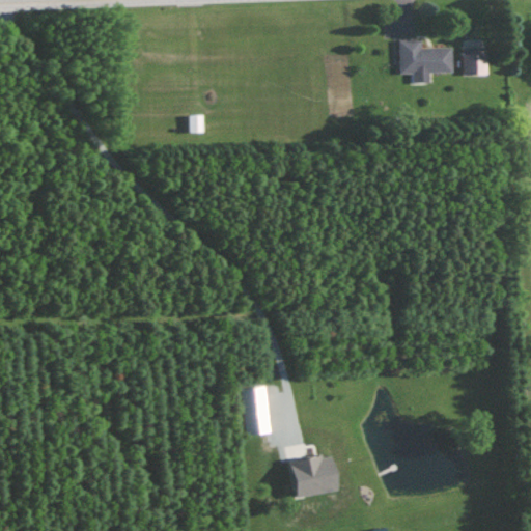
[(397,39),(398,72),(412,72),(412,82),(428,81),(428,71),(451,70),(451,47),(420,47),(420,38),(397,39)]
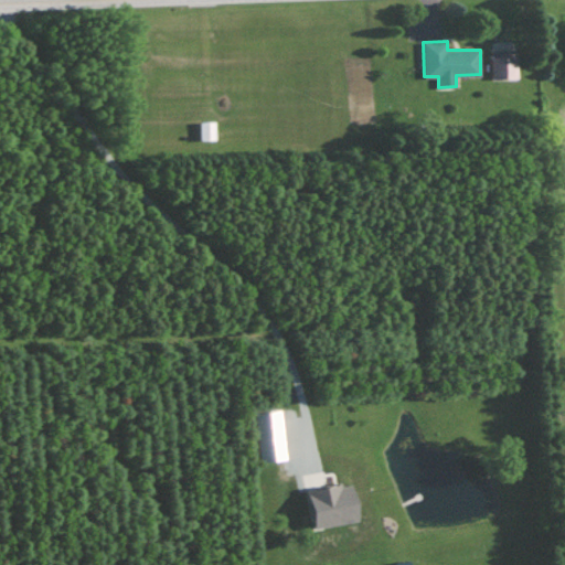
[(516,77),(515,50),(491,50),(491,77),(516,77)]
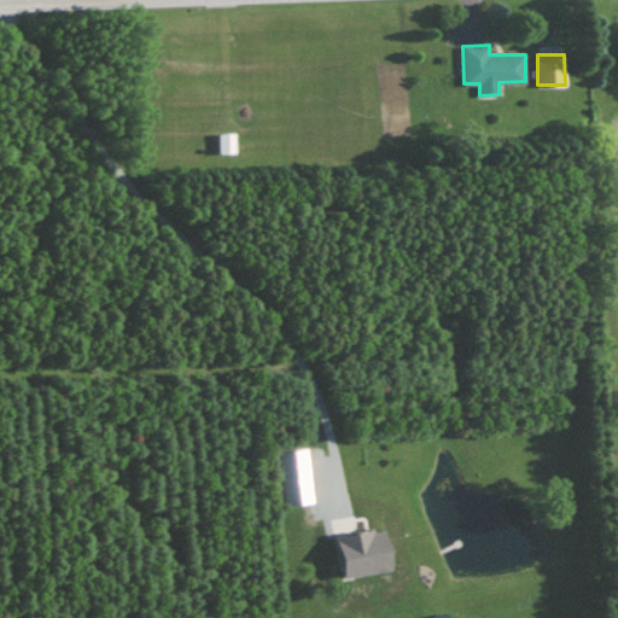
[(235,152),(234,132),(217,133),(219,153),(235,152)]
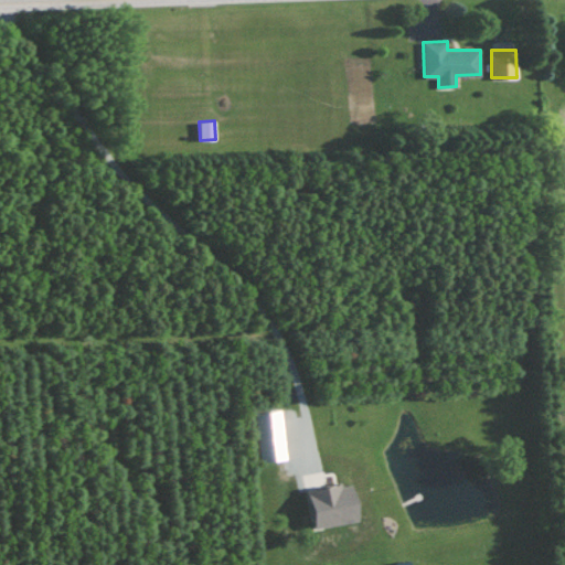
[(281,411),(255,413),(258,461),(285,460),(281,411)]
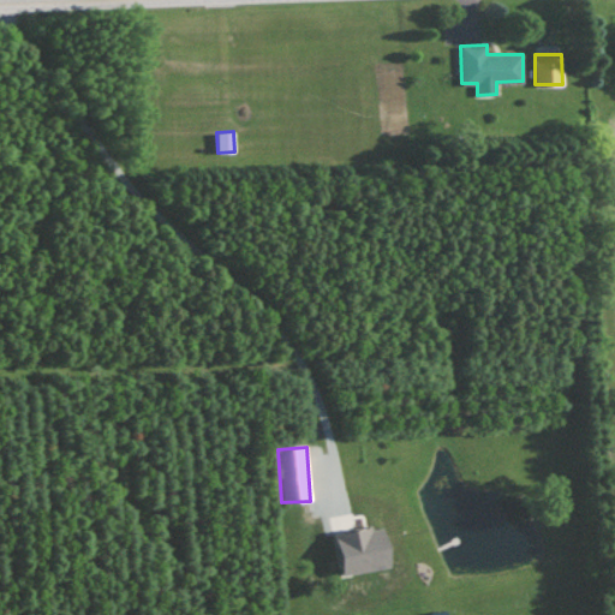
[(383,525),(335,533),(341,574),(389,567),(383,525)]
